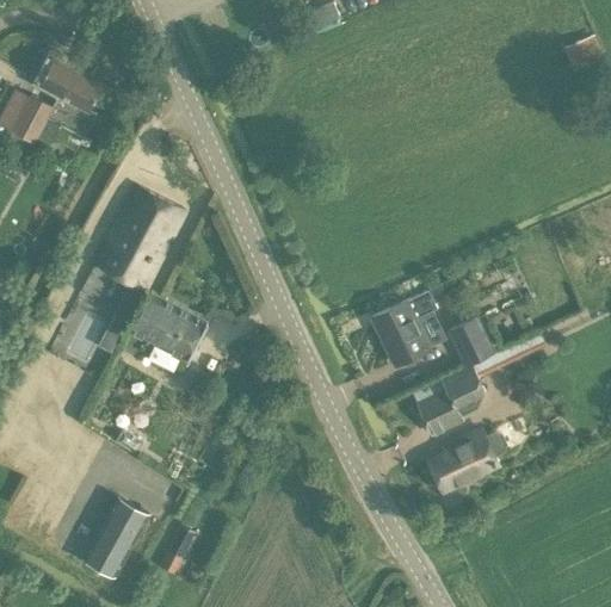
[(334,5),(303,18),(308,30),(340,17),(334,5)]
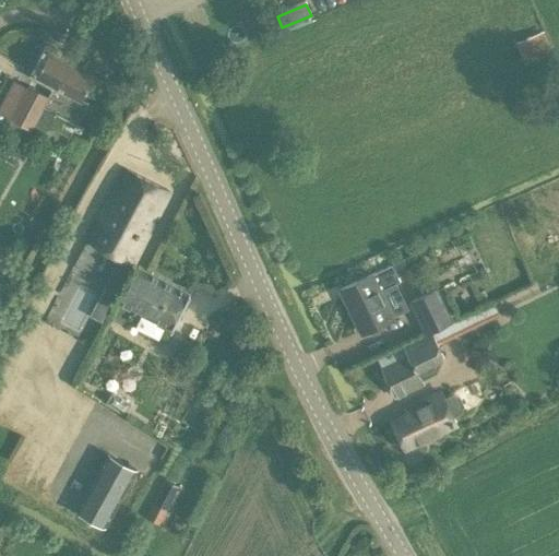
[(190,27),(209,24),(205,10),(187,14),(190,27)]
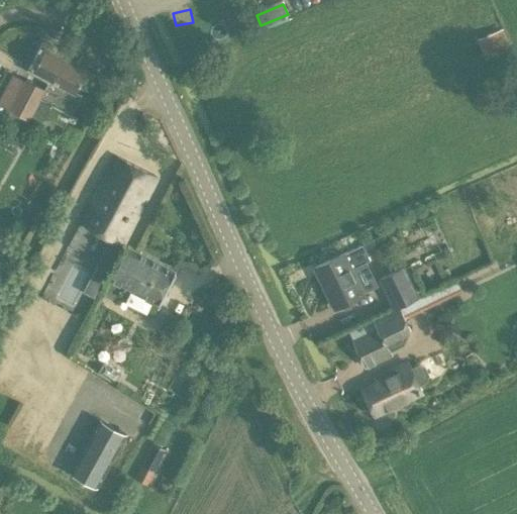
[(478,41),(485,59),(508,48),(501,31),(478,41)]
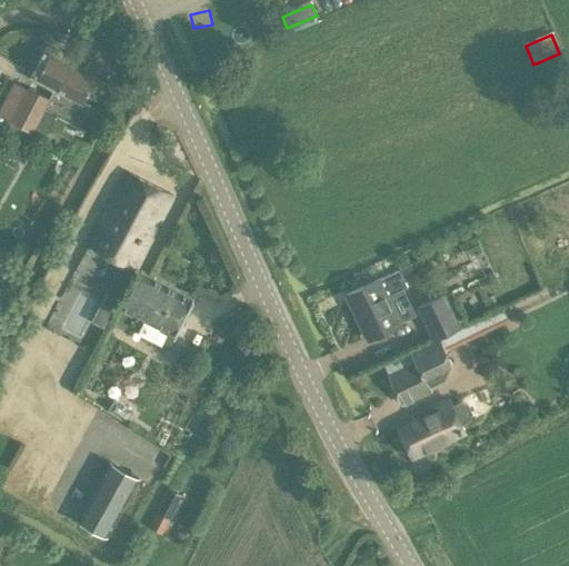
[(29,88),(28,90),(15,83),(0,110),(0,115),(32,132),(46,108),(79,127),(91,105),(85,101),(97,78),(67,61),(48,98),(29,88)]
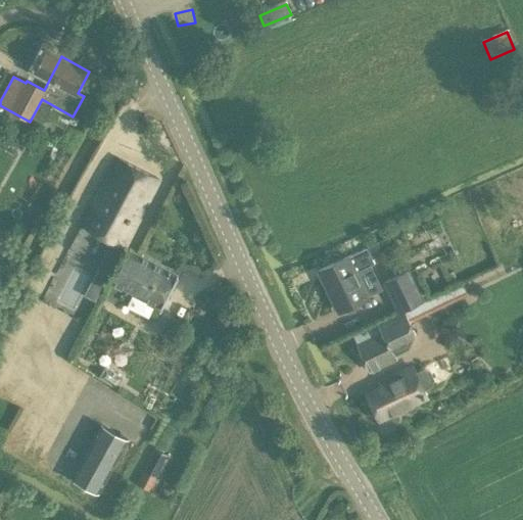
[(124,249),(159,182),(116,160),(82,228),(124,249)]
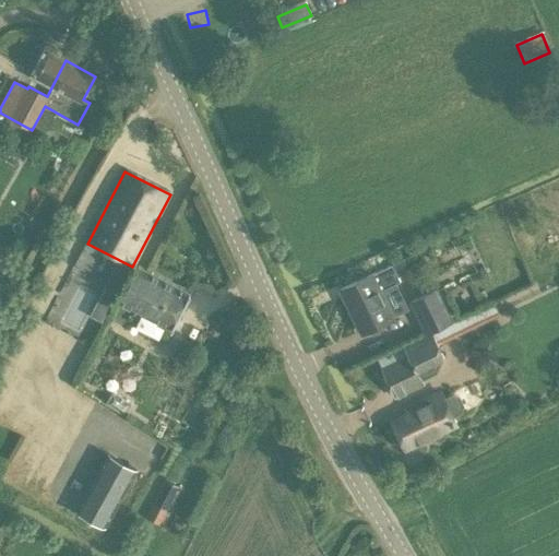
[(419,252),(341,293),(363,335),(394,319),(381,293),(401,283),(397,278),(425,264),(419,252)]
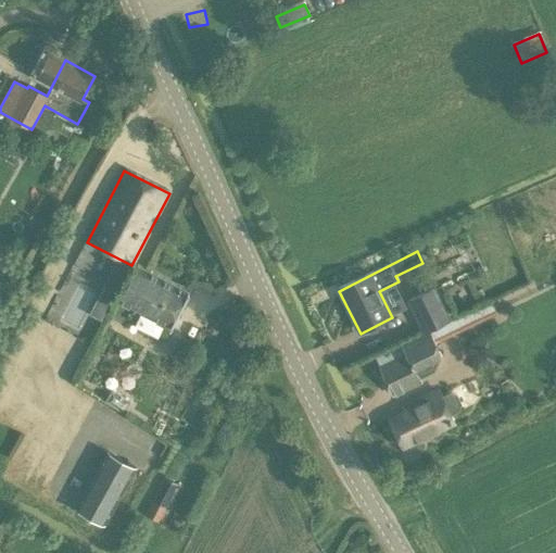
[(173,329),(190,293),(137,268),(119,303),(173,329)]
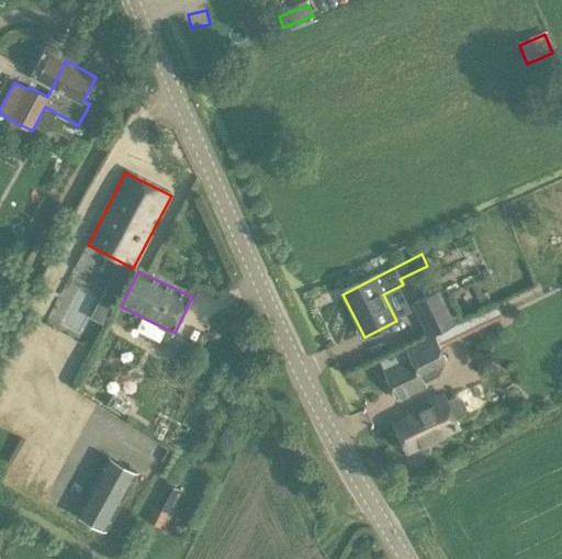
[(440,293),(415,306),(430,337),(456,325),(440,293)]
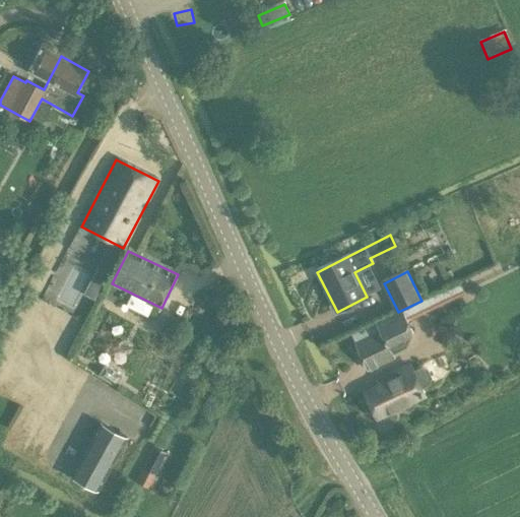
[(110,282),(96,275),(86,296),(99,303),(110,282)]
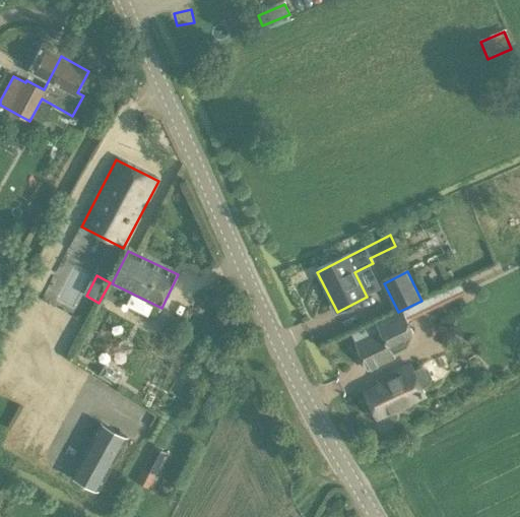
[(460,285),(402,312),(406,322),(464,295),(460,285)]
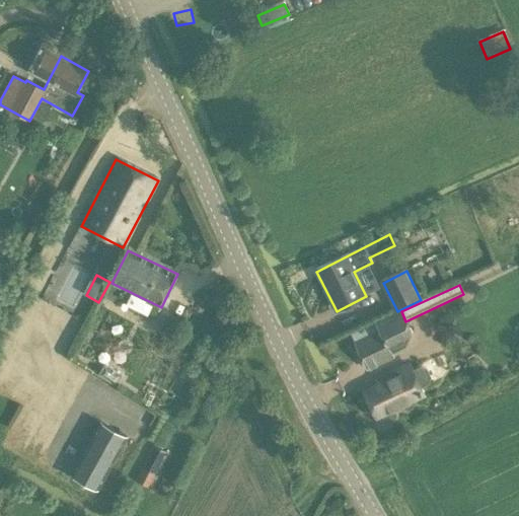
[(375,323),(351,335),(355,344),(368,371),(394,359),(389,348),(413,337),(405,321),(401,311),(375,323)]
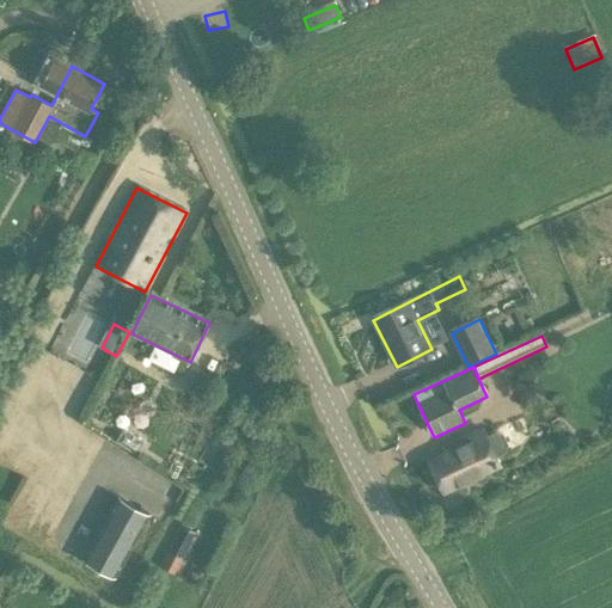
[(128,433),(120,444),(140,458),(148,444),(128,433)]
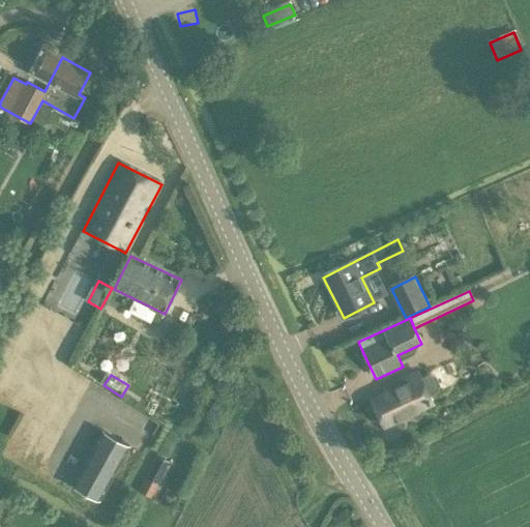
[(422,379),(421,376),(404,384),(406,389),(374,405),(385,429),(387,427),(391,435),(395,436),(406,432),(407,428),(404,419),(435,405),(431,397),(438,393),(440,387),(435,378),(430,376),(422,379)]
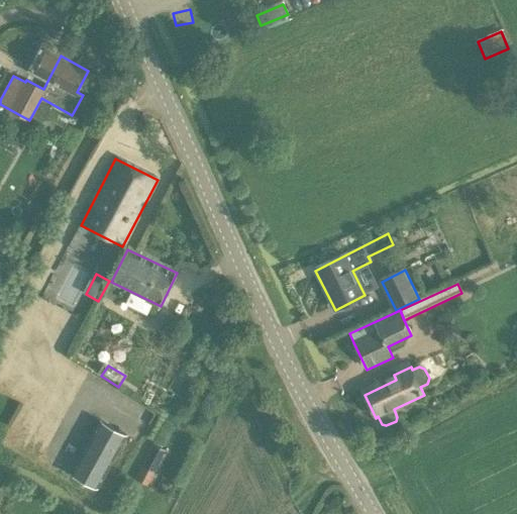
[(101,422),(72,475),(97,489),(127,437),(101,422)]
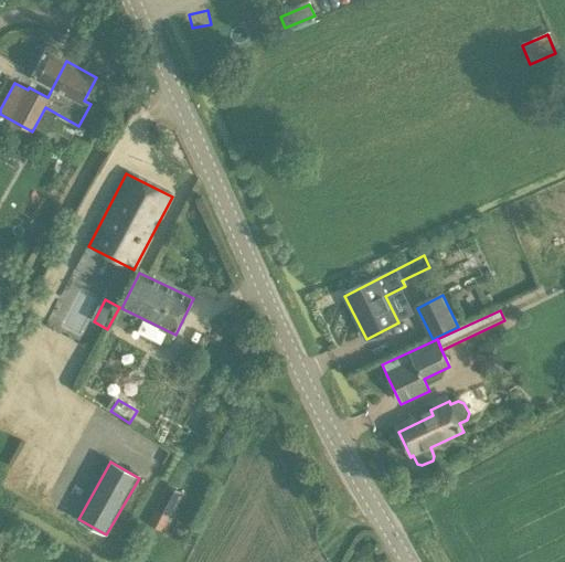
[(167,486),(160,499),(174,507),(181,494),(173,489),(167,486)]
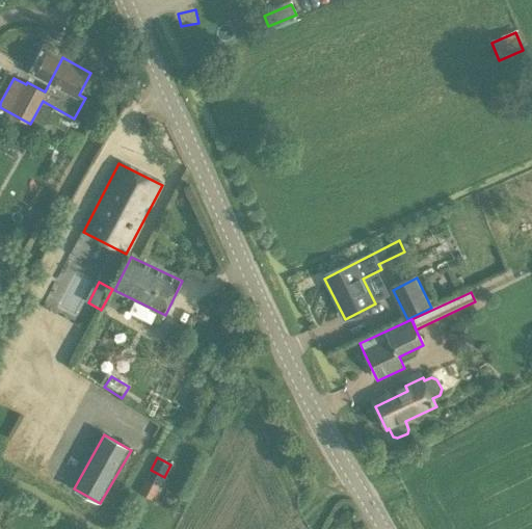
[(144,482),(138,495),(144,497),(153,501),(158,488),(144,482)]
